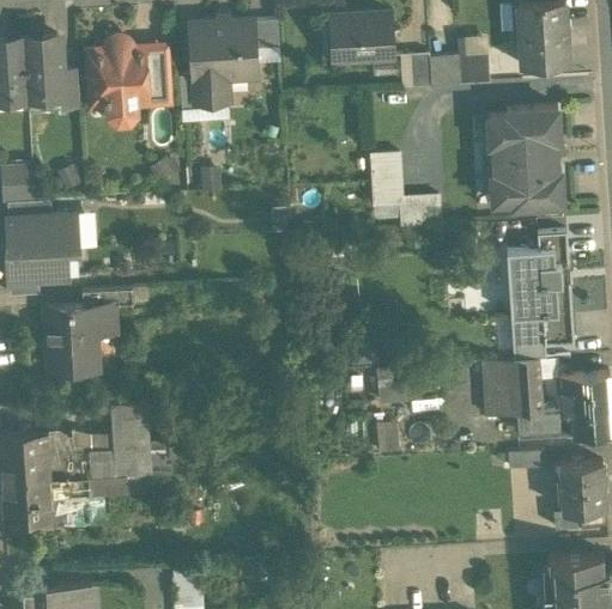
[(564,0),(543,0),(517,1),(521,65),(568,62),(564,0)]
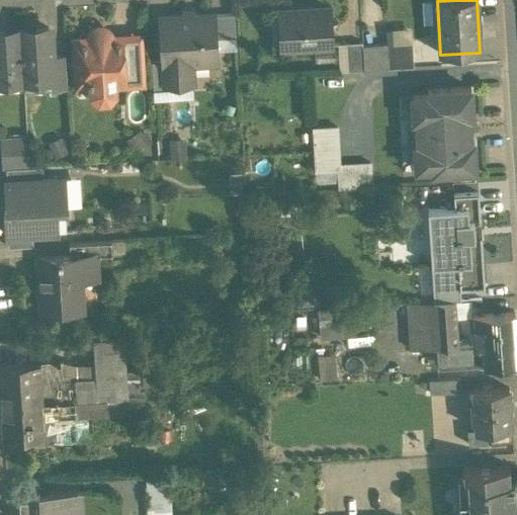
[(332,10),(278,13),(280,49),(334,46),(332,10)]
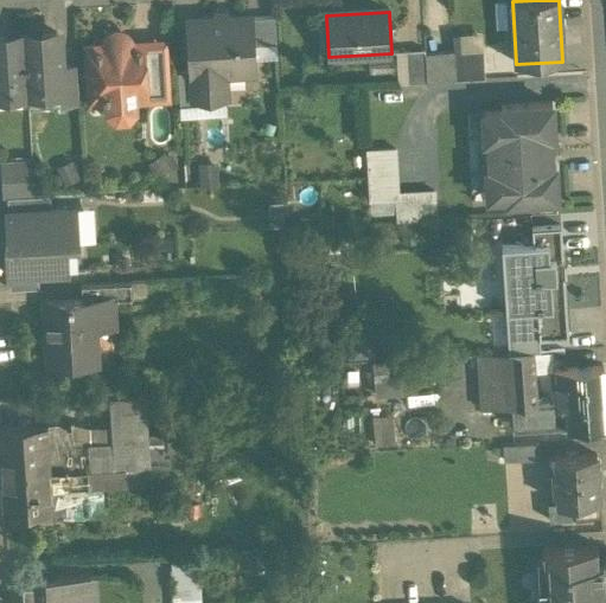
[(275,19),(249,20),(252,49),(278,46),(275,19)]
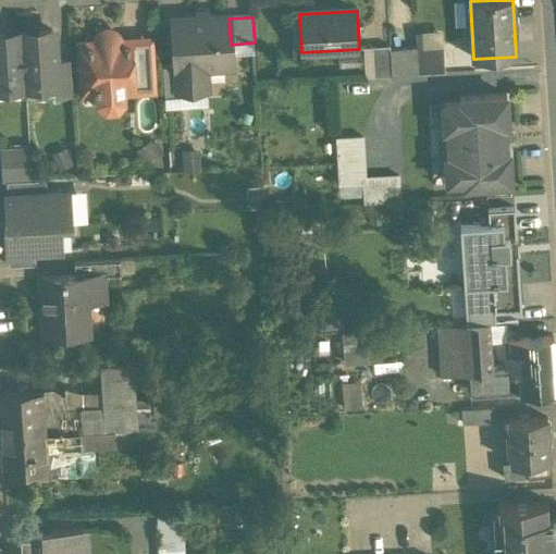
[(229,19),(174,22),(177,68),(178,91),(181,91),(207,89),(206,69),(221,69),(226,72),(232,72),(236,66),(236,60),(231,57),(231,45),(229,19)]
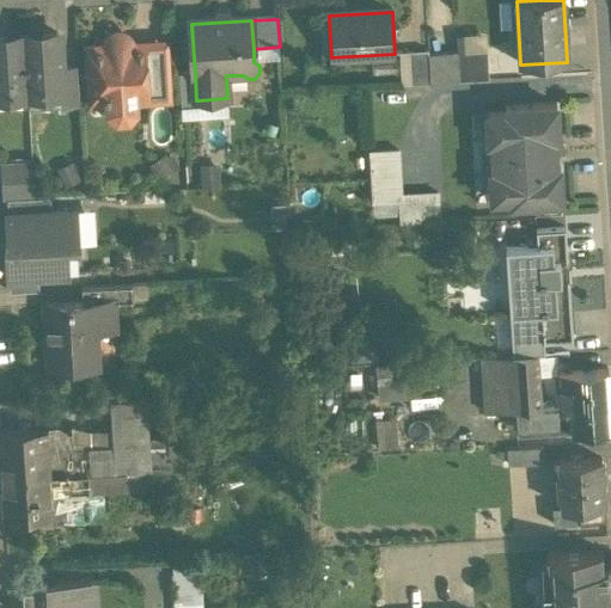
[(42,41),(34,41),(26,36),(24,36),(28,91),(42,90),(44,91),(44,97),(63,96),(65,96),(63,71),(61,37),(59,34),(44,35),(42,38),(42,41)]
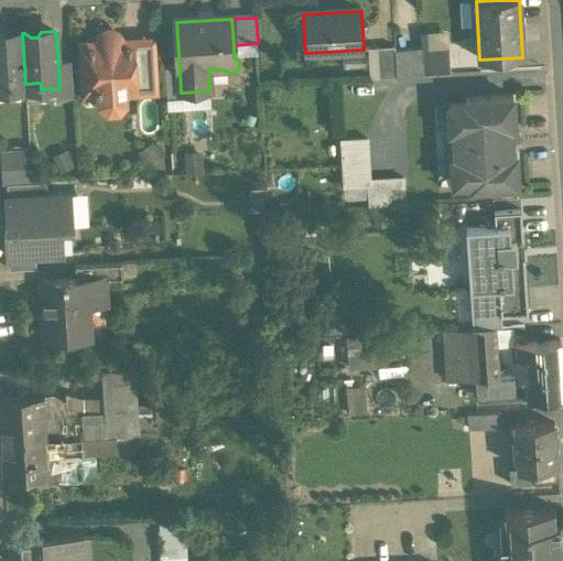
[(7,36),(4,34),(0,34),(0,92),(11,90),(11,86),(12,84),(25,84),(22,33),(21,33),(15,39),(7,40),(7,36)]
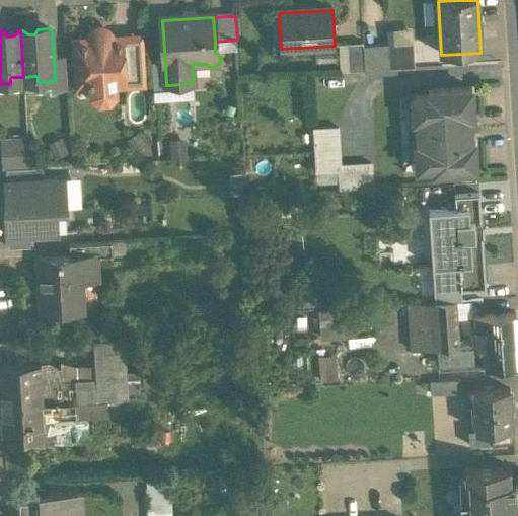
[(94,37),(92,41),(76,41),(79,83),(91,82),(91,83),(93,83),(93,92),(102,99),(108,99),(116,91),(115,84),(128,83),(127,73),(127,66),(118,66),(117,43),(115,43),(114,38),(111,34),(106,32),(102,32),(97,33),(94,37)]
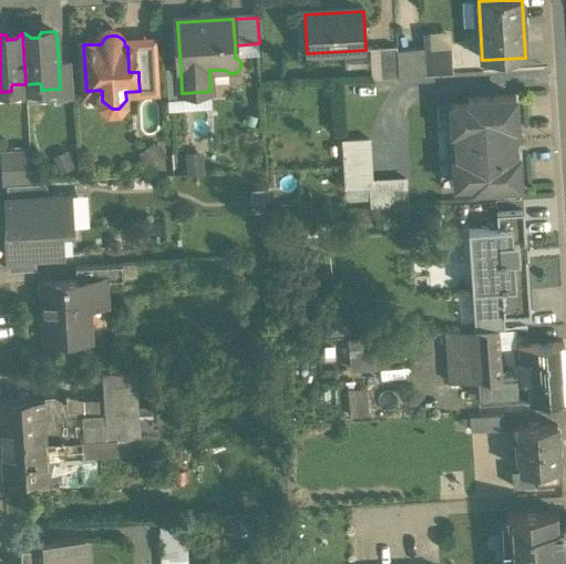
[(151,44),(127,47),(129,72),(139,72),(139,80),(153,80),(151,44)]
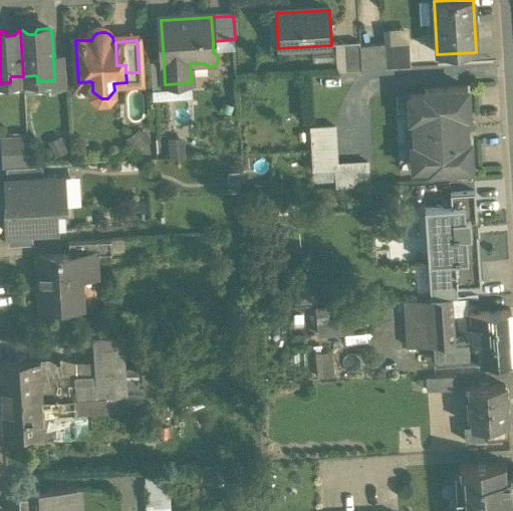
[(360,42),(345,43),(347,72),(362,71),(360,47),(360,42)]
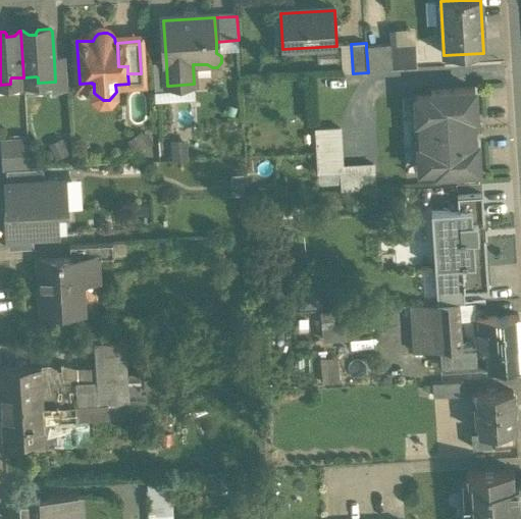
[(415,45),(391,46),(392,70),(416,69),(415,45)]
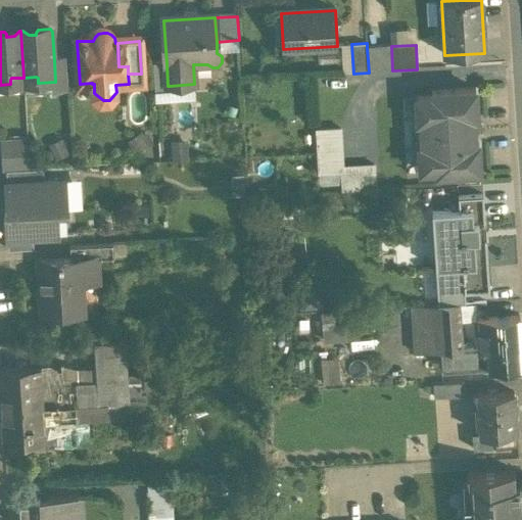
[(391,46),(367,48),(369,73),(392,71),(391,46)]
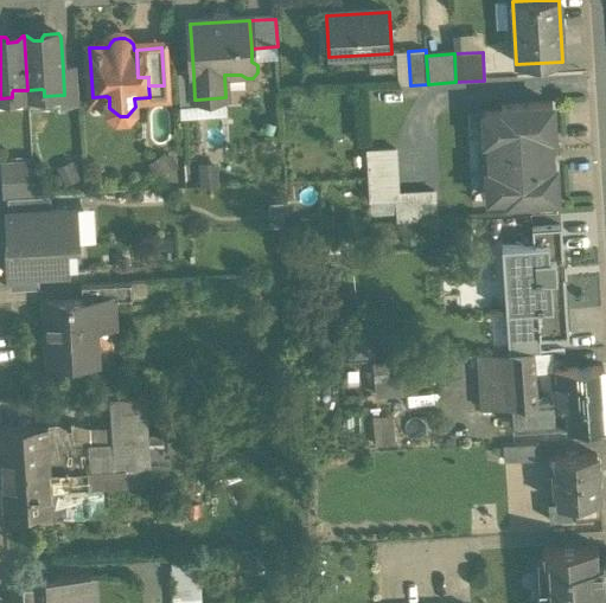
[(78,69),(63,70),(64,95),(63,95),(64,103),(81,102),(78,69)]
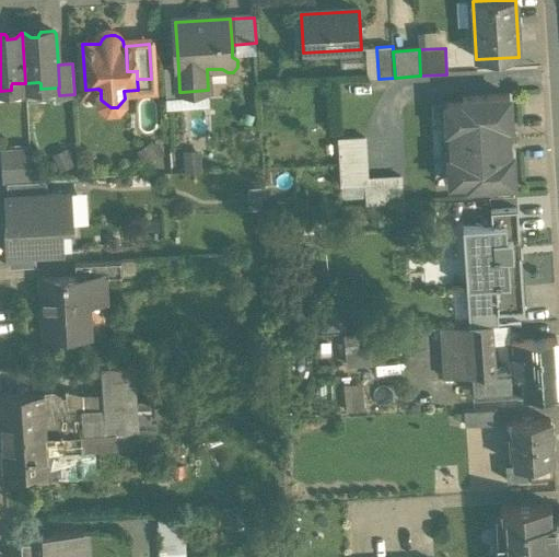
[(178,68),(165,69),(167,99),(182,97),(182,92),(179,92),(178,68)]
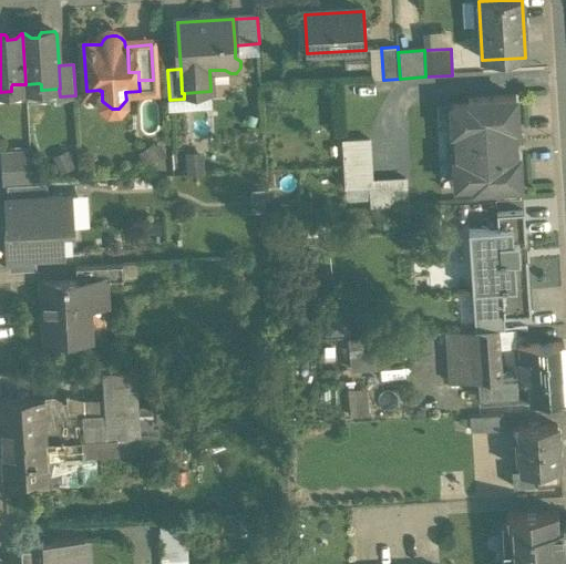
[(516,98),(469,101),(469,105),(452,106),(453,133),(458,132),(459,160),(454,160),(456,186),(473,185),(473,190),(522,187),(520,156),(510,156),(510,150),(515,150),(514,135),(508,136),(508,130),(518,129),(516,98)]
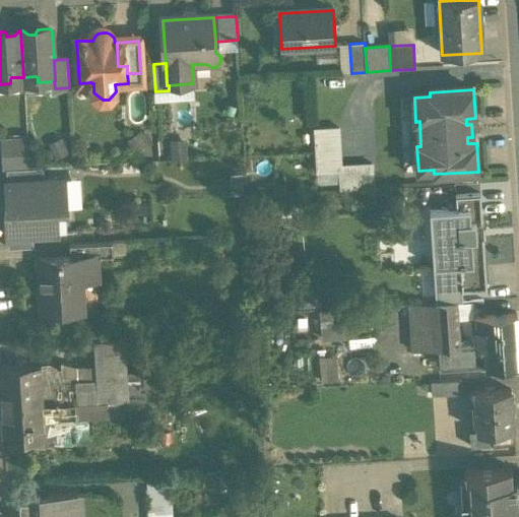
[(339,129),(314,131),(316,163),(340,162),(339,129)]
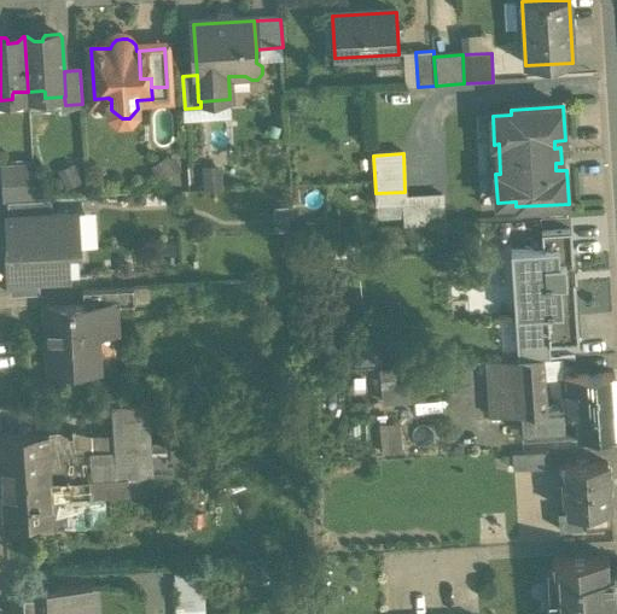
[(169,159),(156,169),(163,180),(178,170),(169,159)]
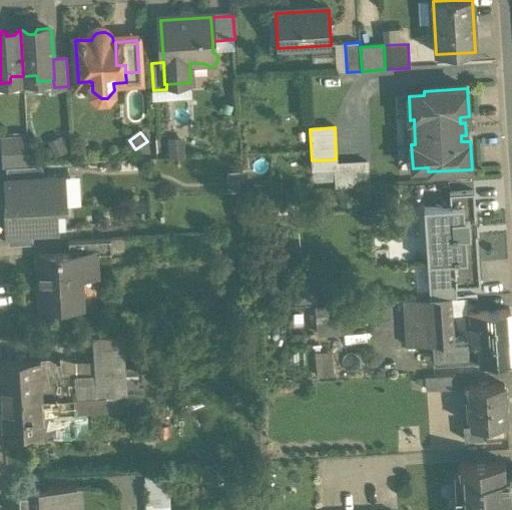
[(27,136),(2,137),(4,168),(6,168),(29,167),(27,136)]
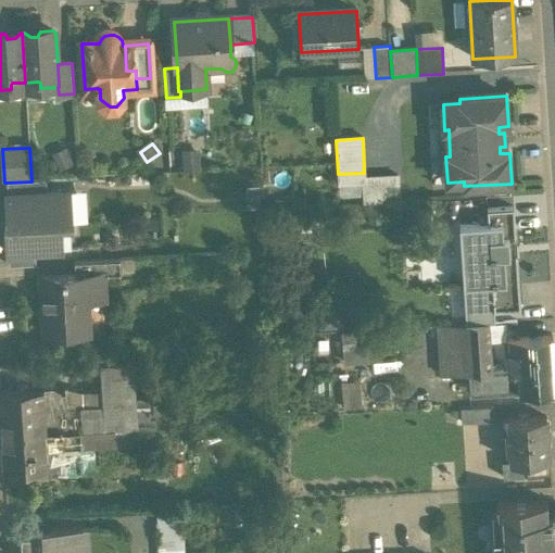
[(203,171),(202,149),(185,150),(186,171),(203,171)]
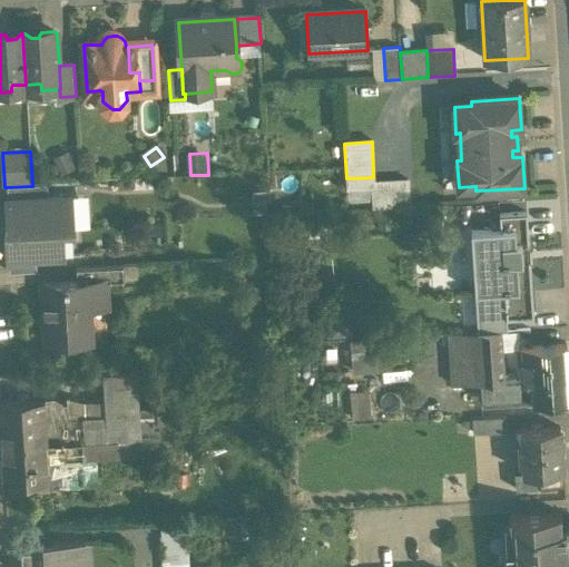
[(373,177),(346,178),(347,191),(373,188),(374,188),(374,184),(373,177)]
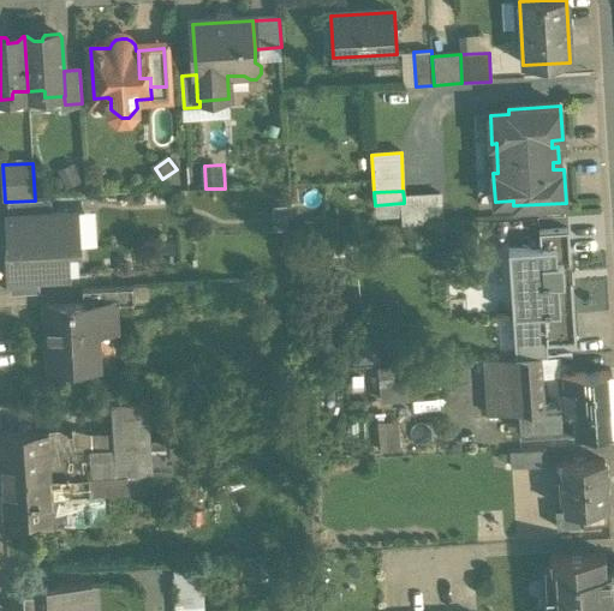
[(441,196),(404,198),(404,203),(403,203),(404,226),(442,225),(441,196)]
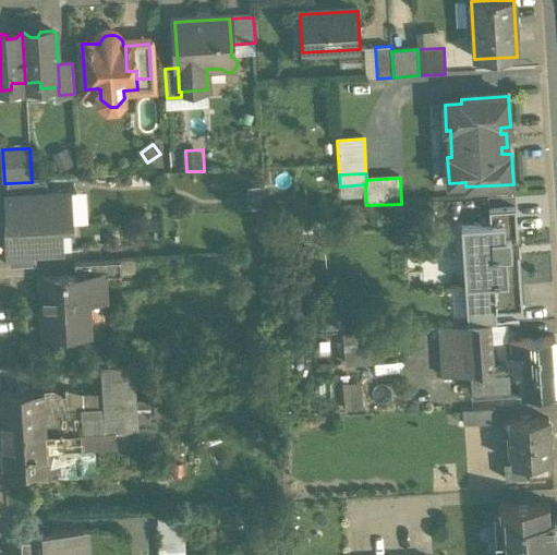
[(32,182),(7,183),(8,196),(47,194),(46,181),(32,182)]
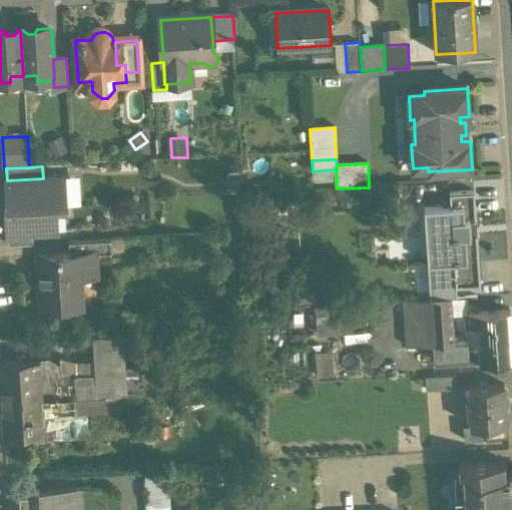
[(43,178),(7,180),(8,207),(9,208),(55,206),(65,206),(63,177),(43,178)]
